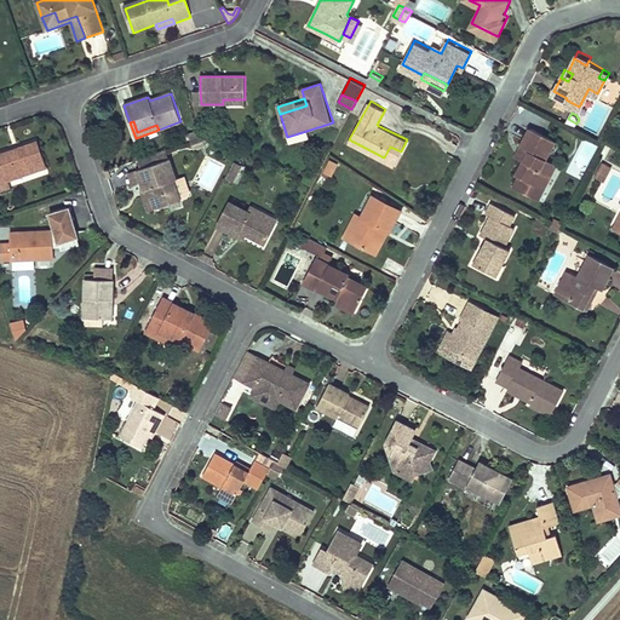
[(526,147),(521,158),(524,159),(518,173),(521,174),(543,185),(550,171),(541,167),(546,156),(556,138),(532,126),(522,144),(526,147)]
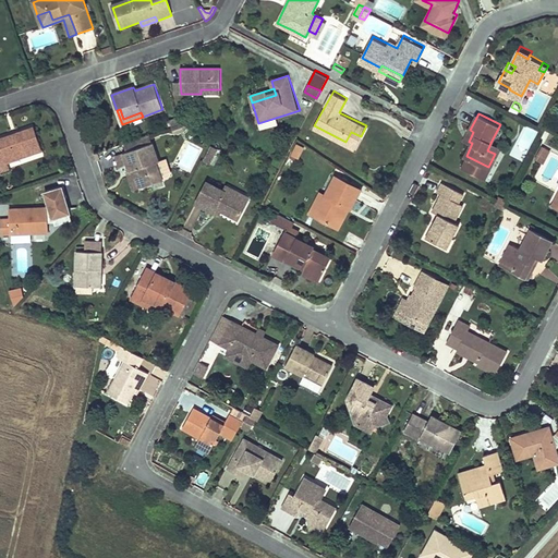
[(181,119),(171,122),(174,130),(184,126),(181,119)]
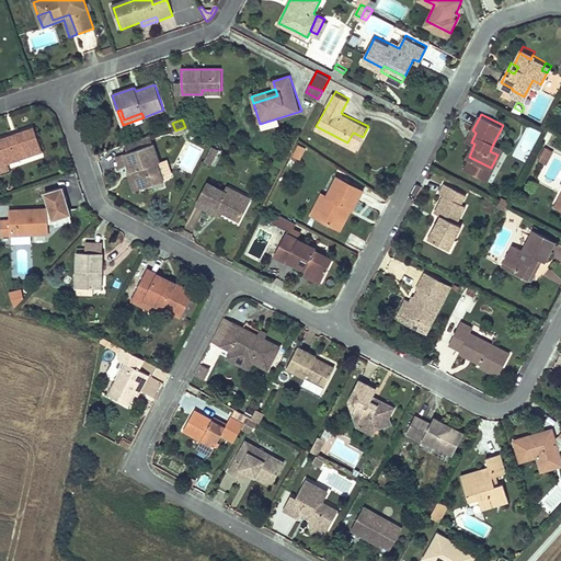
[(518,147),(533,152),(540,130),(527,125),(518,147)]
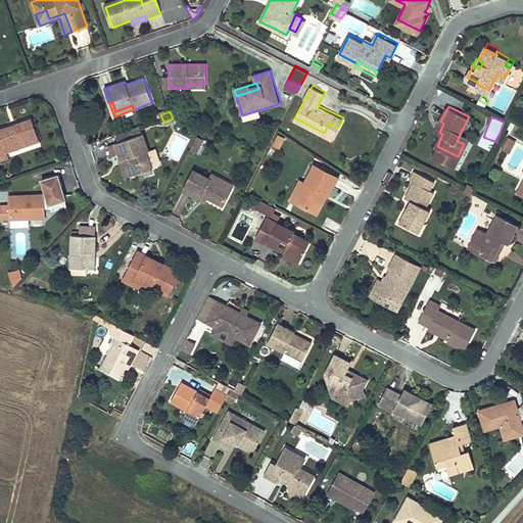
[(0,160),(8,158),(6,153),(40,141),(33,119),(0,131),(0,160)]
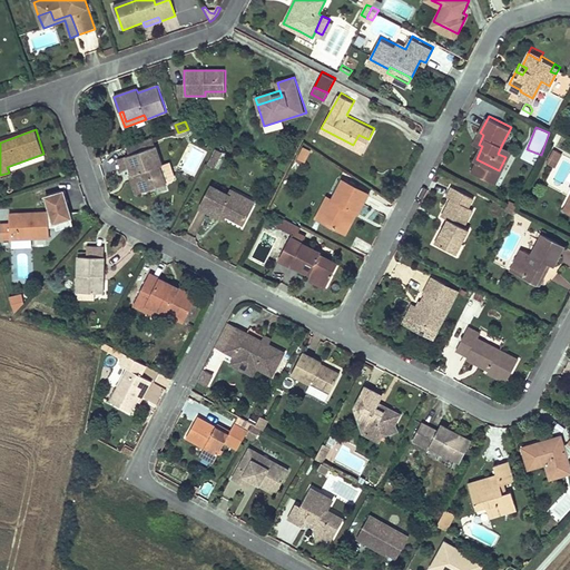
[(359,135),(353,145),(362,150),(369,139),(359,135)]
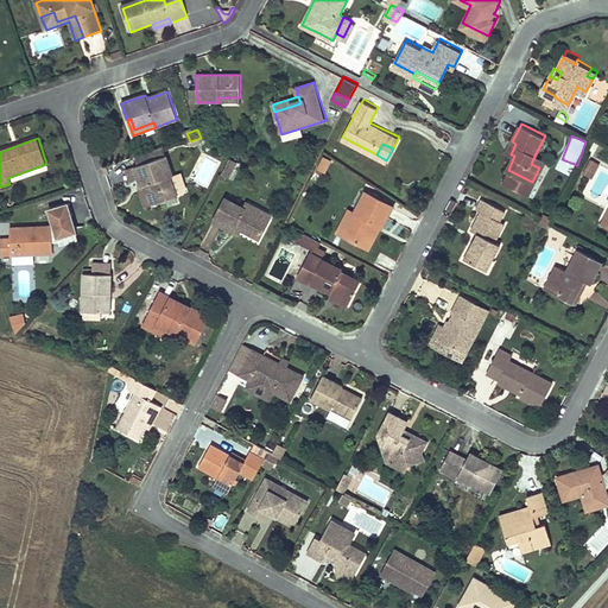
[(163,149),(134,158),(138,165),(165,156),(163,149)]
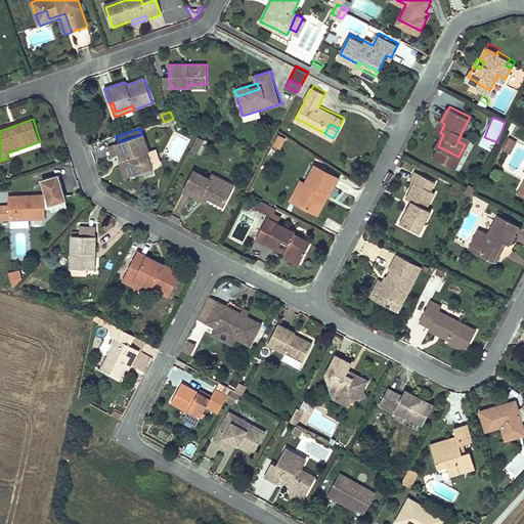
[(465,144),(459,157),(462,158),(472,137),(462,132),(457,141),(465,144)]
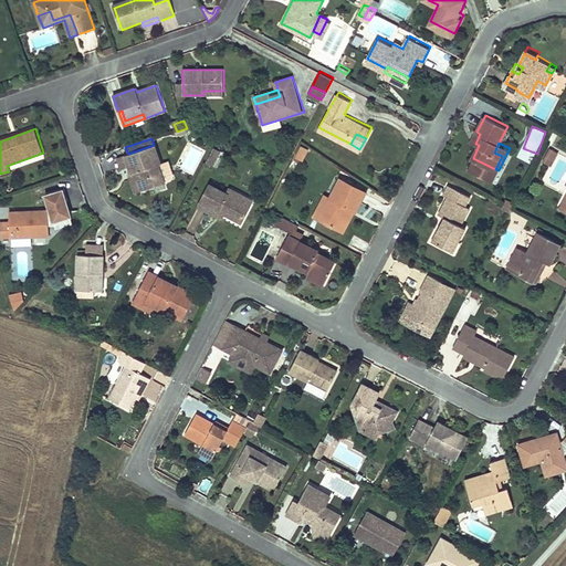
[(144,191),(166,184),(160,166),(163,165),(156,146),(126,157),(134,176),(137,174),(144,191)]
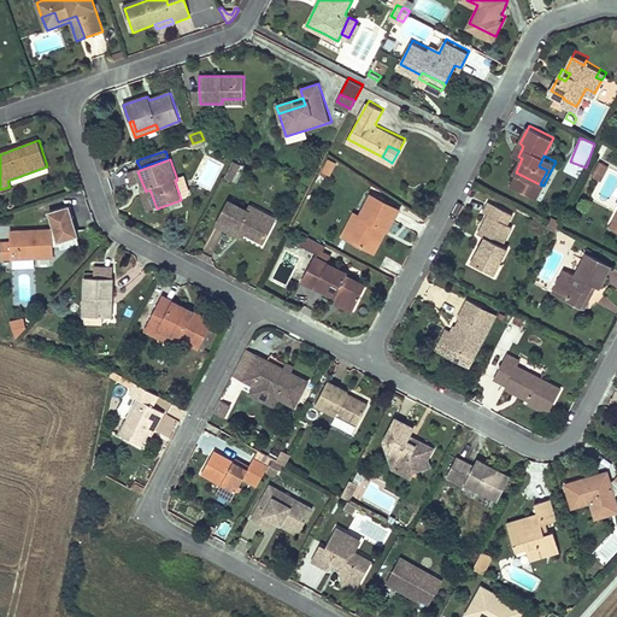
[(327,160),(319,172),(328,177),(334,164),(327,160)]
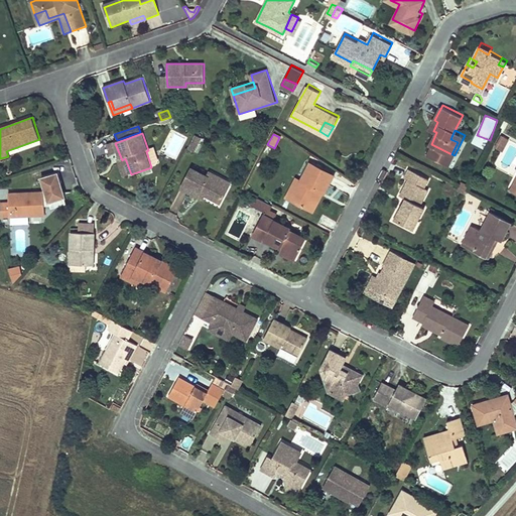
[(500,135),(496,148),(504,151),(509,139),(500,135)]
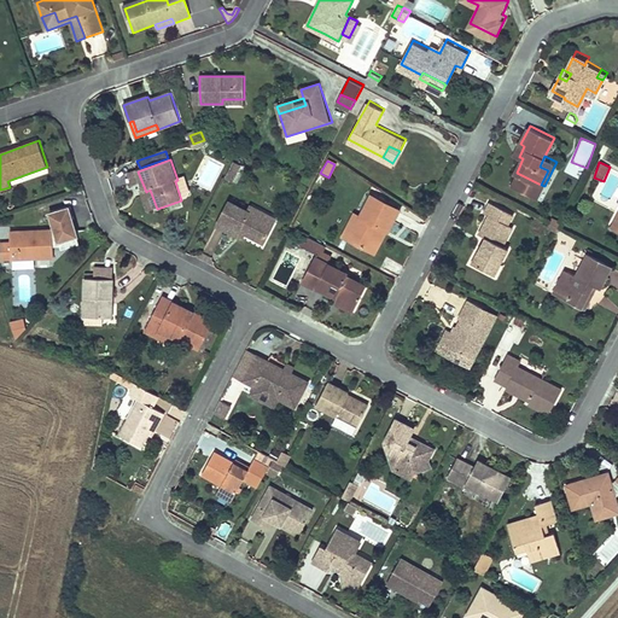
[(243,167),(235,163),(227,179),(234,182),(243,167)]
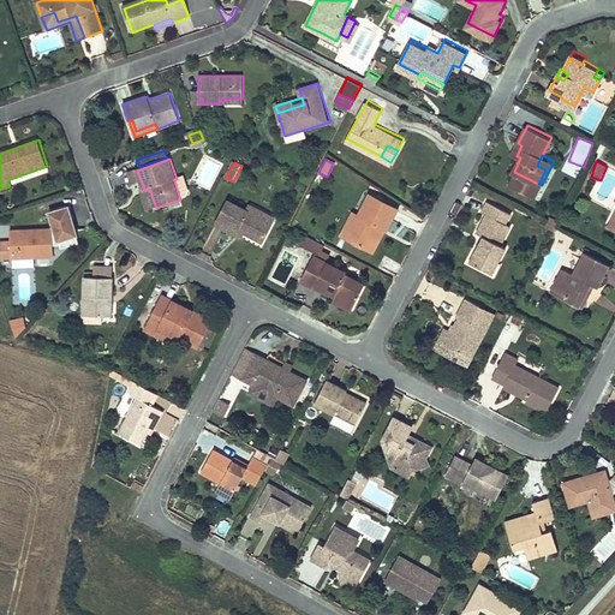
[(538,184),(517,173),(511,184),(532,195),(538,184)]
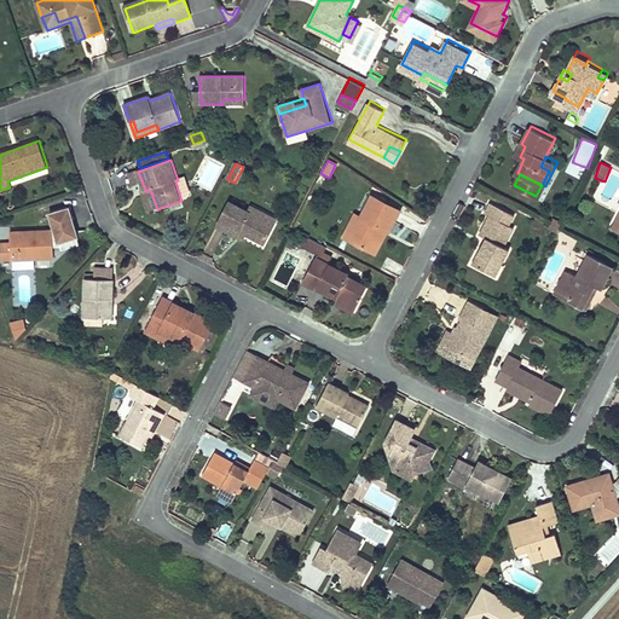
[(11,181),(13,187),(30,181),(28,175),(11,181)]
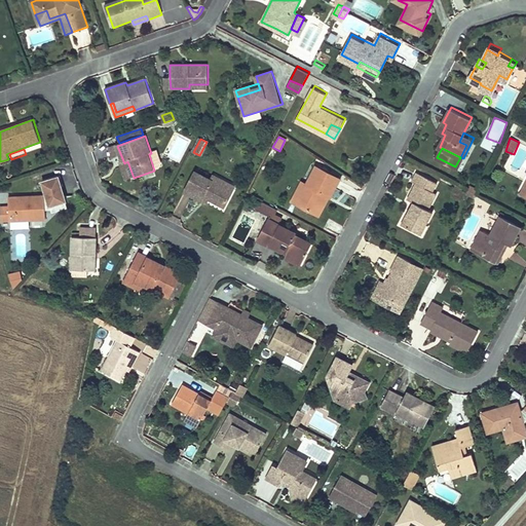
[(151,153),(149,154),(154,171),(159,168),(153,152),(151,153)]
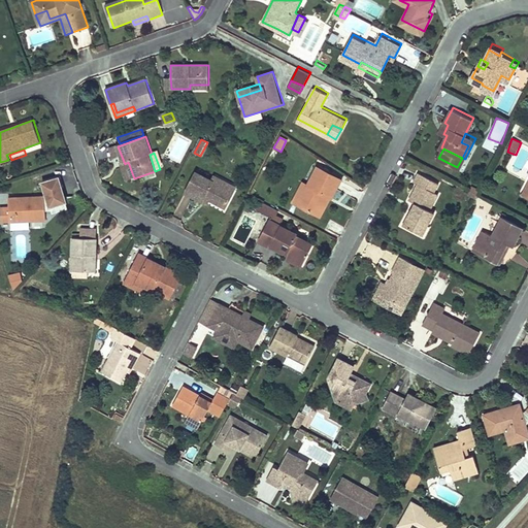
[(125,164),(130,180),(134,178),(128,162),(125,164)]
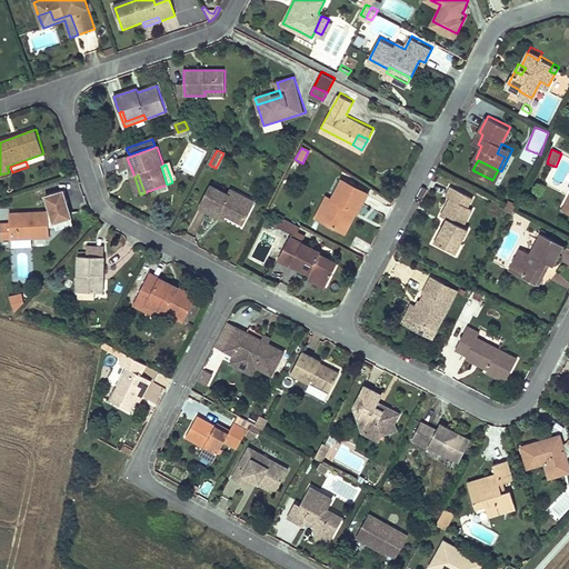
[(332,199),(321,220),(343,232),(355,210),(358,212),(368,193),(342,180),(332,199)]
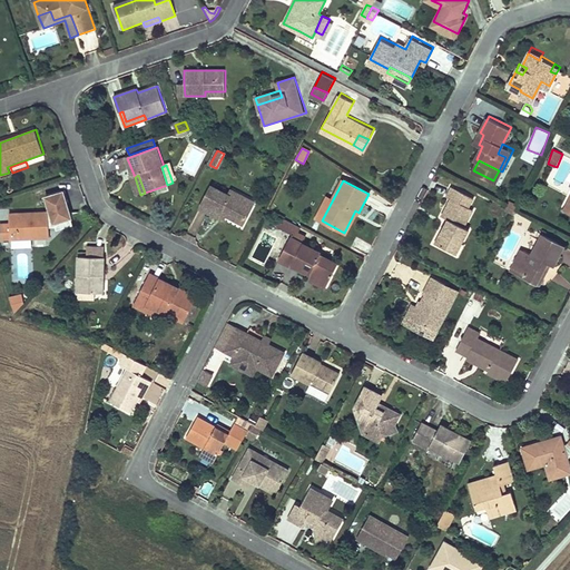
[(202,206),(219,215),(223,209),(228,213),(244,220),(253,205),(243,199),(245,195),(232,188),(229,193),(213,185),(202,206)]
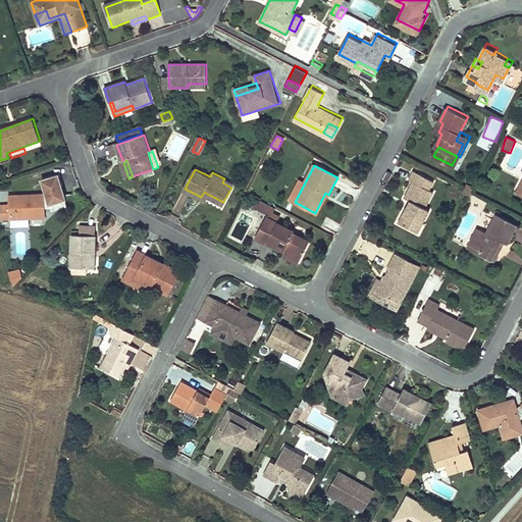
[(401,221),(415,229),(420,219),(425,222),(432,207),(428,205),(435,190),(432,188),(435,180),(416,169),(411,179),(415,181),(407,198),(412,200),(401,221)]
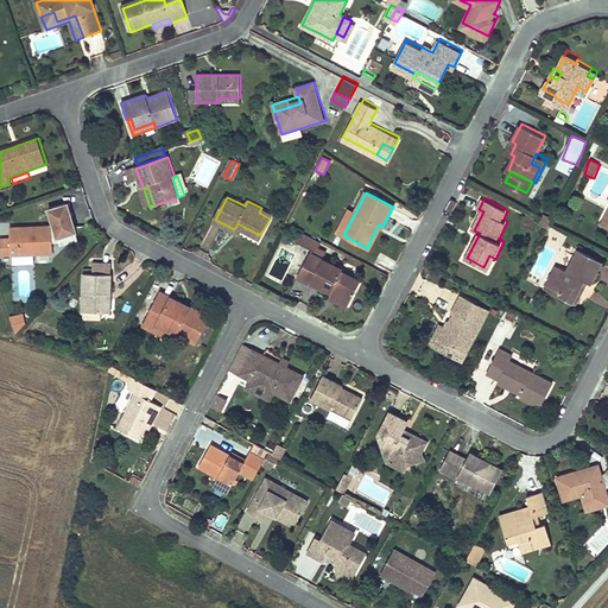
[(70,204),(50,209),(52,222),(73,216),(70,204)]
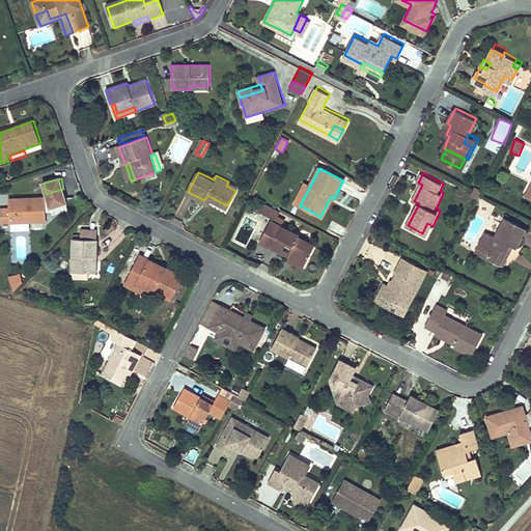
[(228,182),(226,186),(235,191),(238,187),(228,182)]
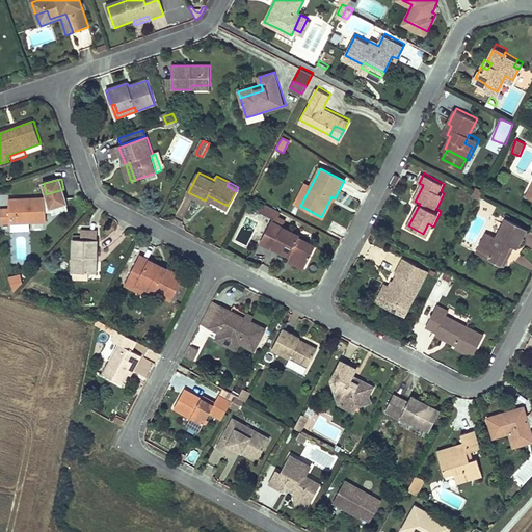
[(296,204),(300,206),(311,186),(306,184),(296,204)]
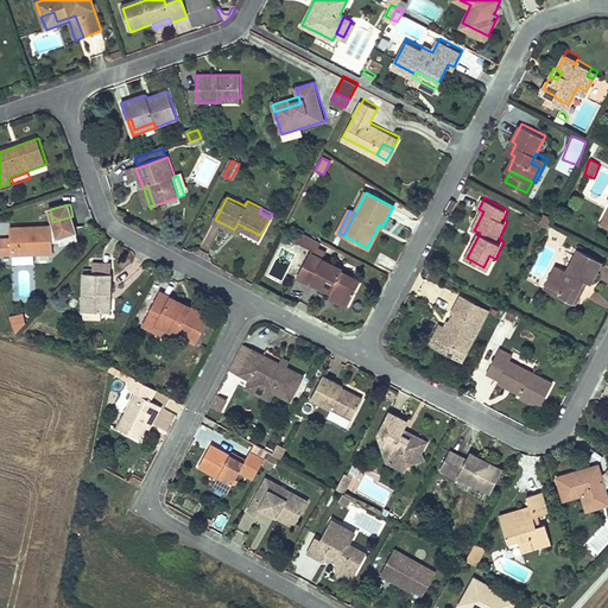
[(543,216),(540,222),(550,227),(552,221),(543,216)]
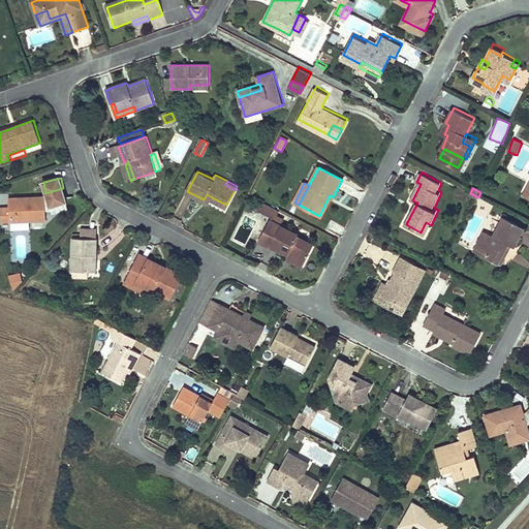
[(330,195),(319,216),(322,217),(333,197),(330,195)]
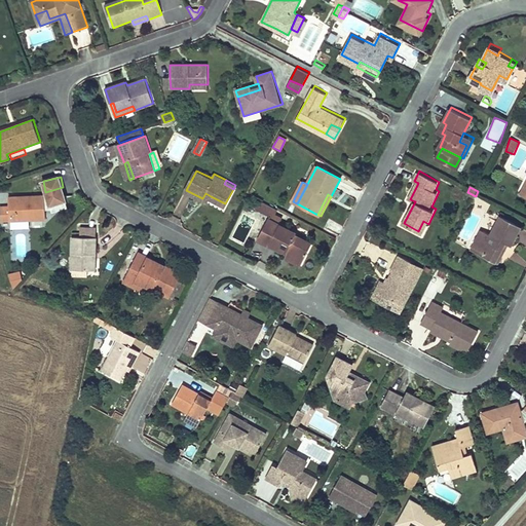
[(21,197),(9,198),(9,208),(10,222),(45,221),(44,197),(31,197),(31,200),(21,200),(21,197)]
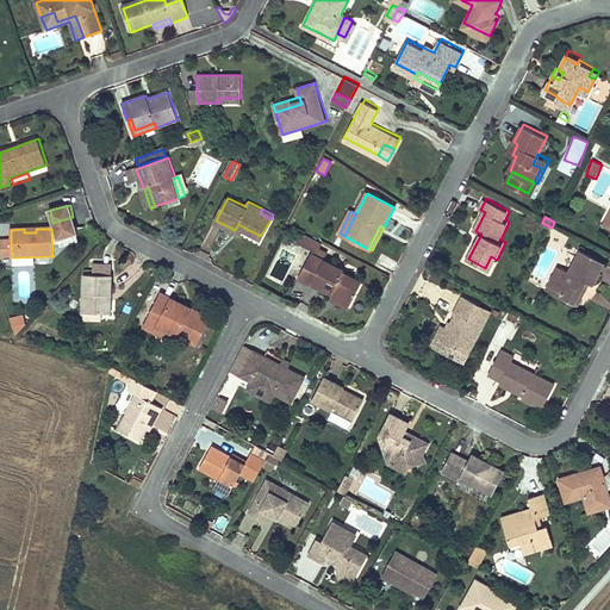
[(336,250),(302,234),(297,242),(312,250),(299,279),(312,285),(313,284),(332,293),(352,303),(362,282),(343,273),(343,271),(336,267),(325,261),(329,256),(332,259),(334,256),(336,250)]
